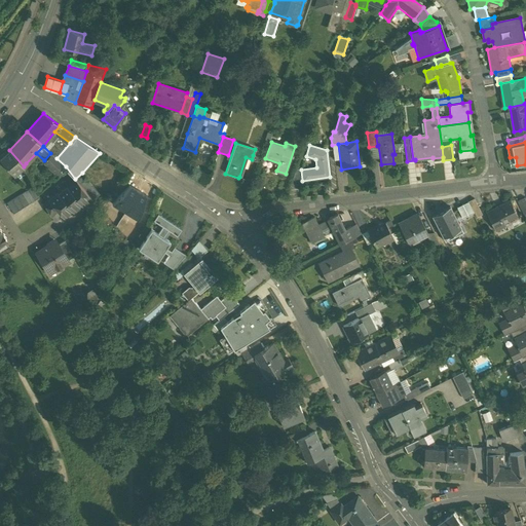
[(9,150),(9,149),(0,156),(0,158),(13,175),(23,167),(24,166),(9,150)]
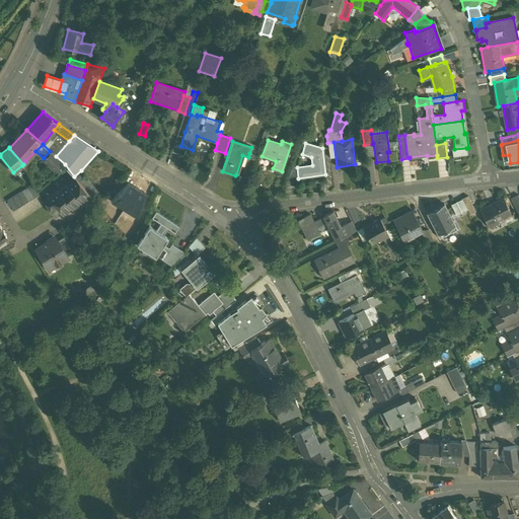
[(467,155),(466,148),(454,149),(452,150),(453,157),(467,155)]
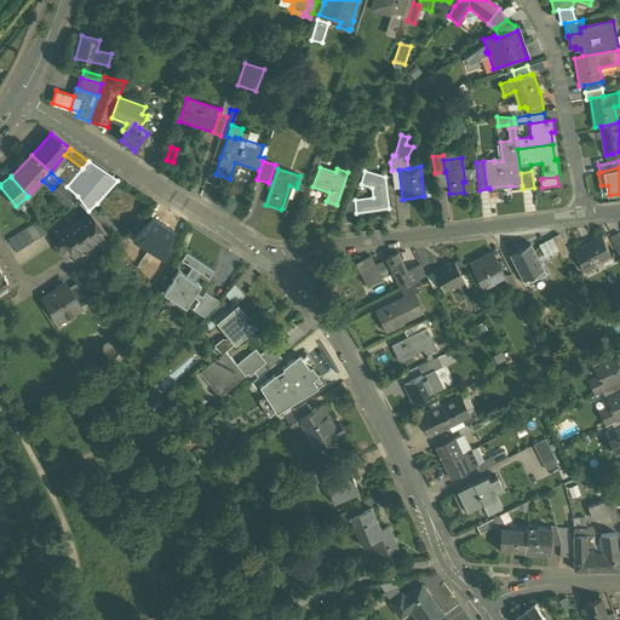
[(67,187),(59,181),(52,189),(69,205),(78,196),(67,187)]
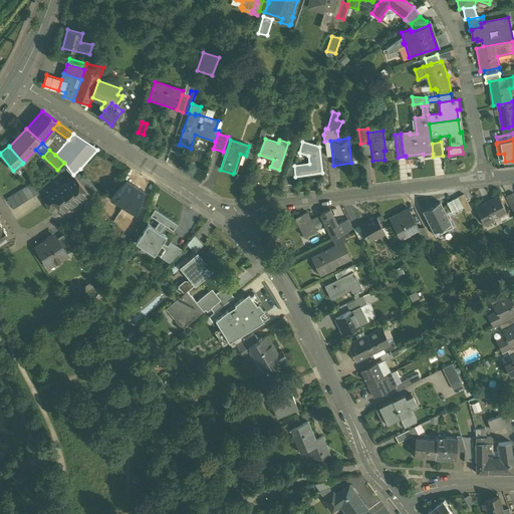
[(386,151),(383,151),(384,160),(394,159),(393,150),(386,151)]
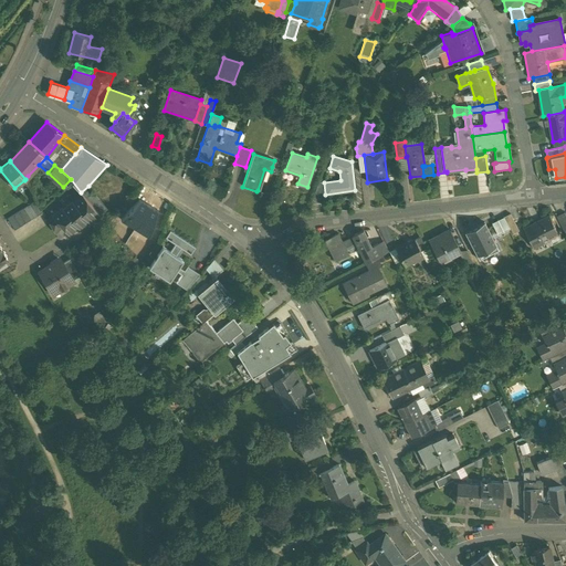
[(37,191),(28,176),(25,179),(24,180),(24,181),(32,194),(37,191)]
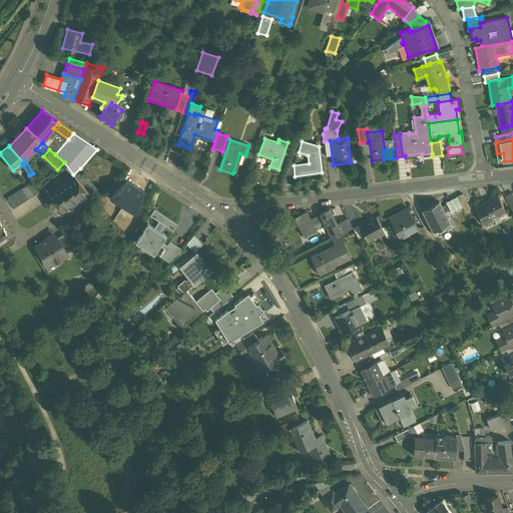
[(294,165),(288,164),(282,181),(292,184),(295,176),(294,165)]
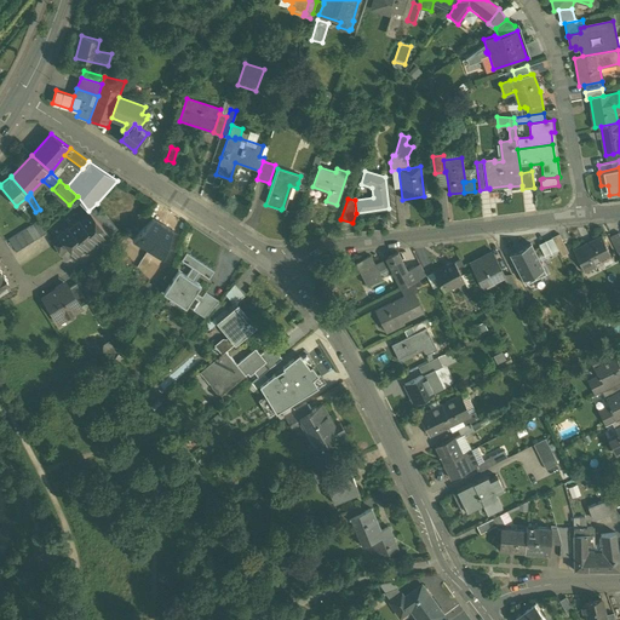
[(97,204),(89,211),(90,213),(91,213),(107,231),(107,233),(109,235),(118,228),(97,204)]
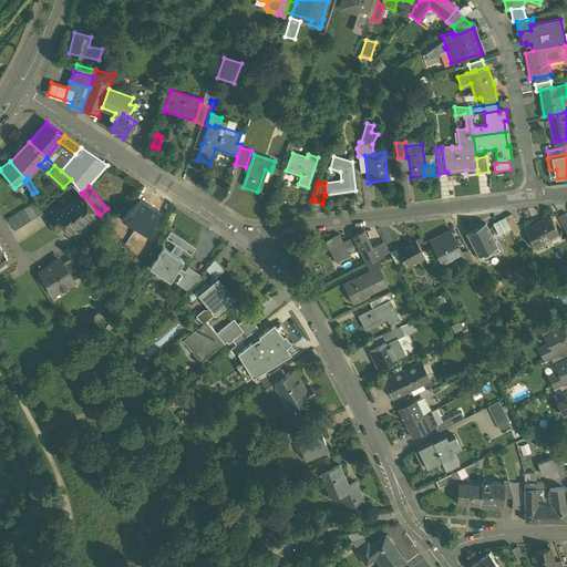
[(83,195),(82,195),(81,196),(80,195),(74,200),(74,202),(73,203),(86,218),(89,220),(98,213),(98,212),(83,195)]
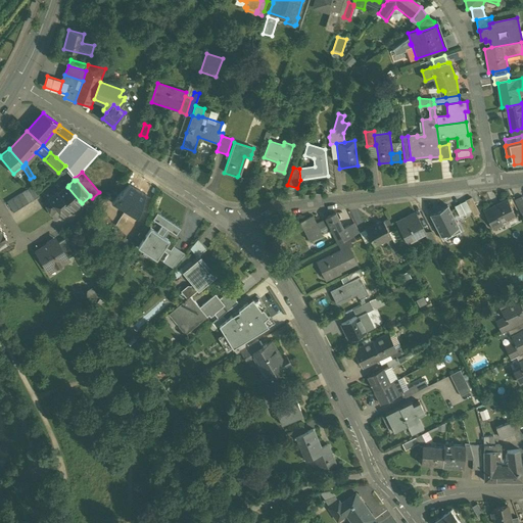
[(32,185),(7,201),(13,211),(39,195),(32,185)]
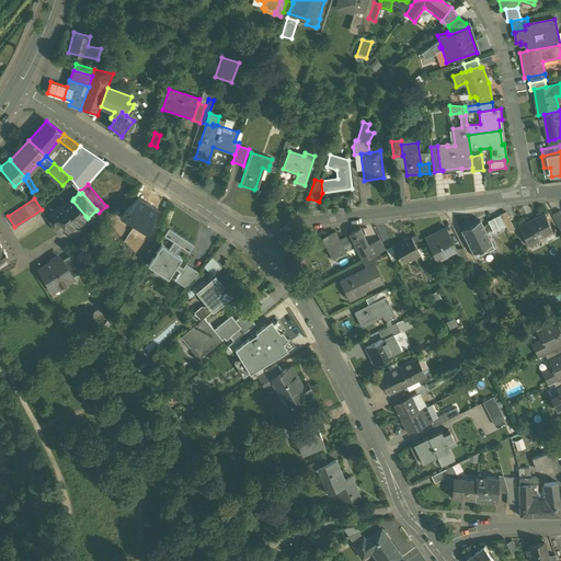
[(72,201),(71,198),(70,201),(69,199),(63,205),(64,205),(63,206),(76,222),(77,224),(86,216),(72,201)]
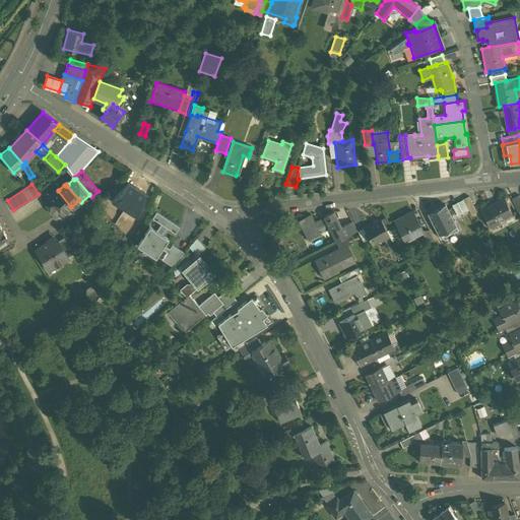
[(111,202),(124,209),(136,189),(128,184),(111,202)]
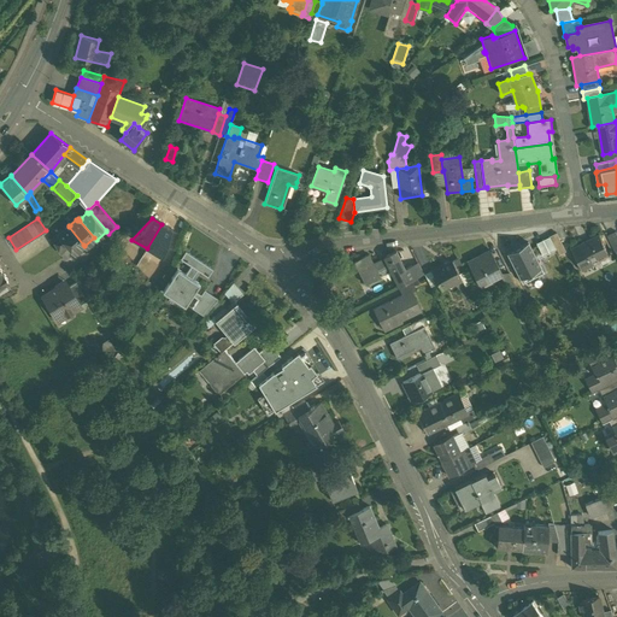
[(172,230),(162,224),(147,248),(163,258),(172,230)]
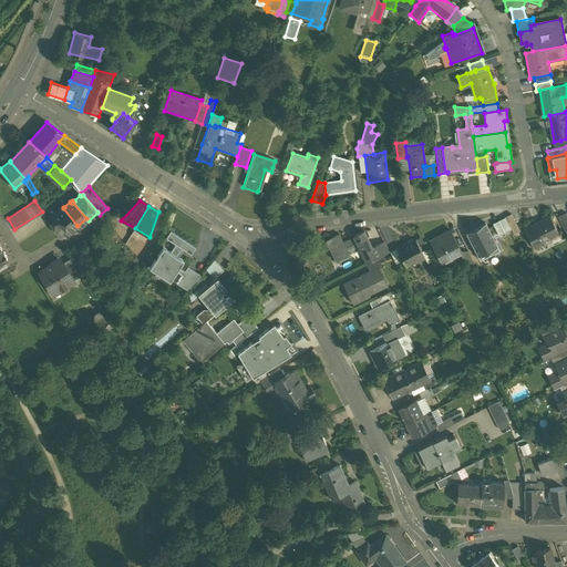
[(63,208),(62,207),(60,208),(60,207),(53,213),(54,214),(52,215),(62,226),(68,233),(76,225),(63,208)]
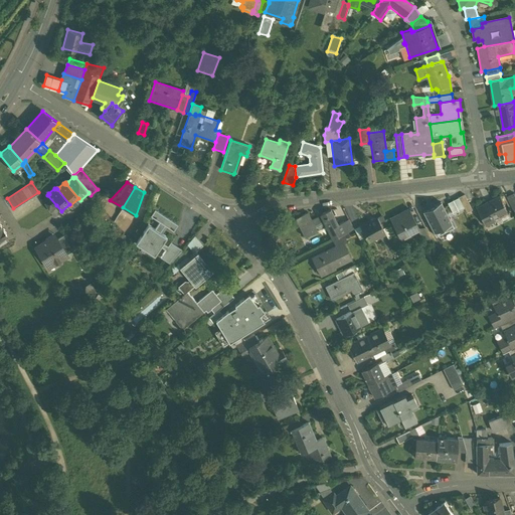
[(98,189),(91,195),(98,202),(104,196),(98,189)]
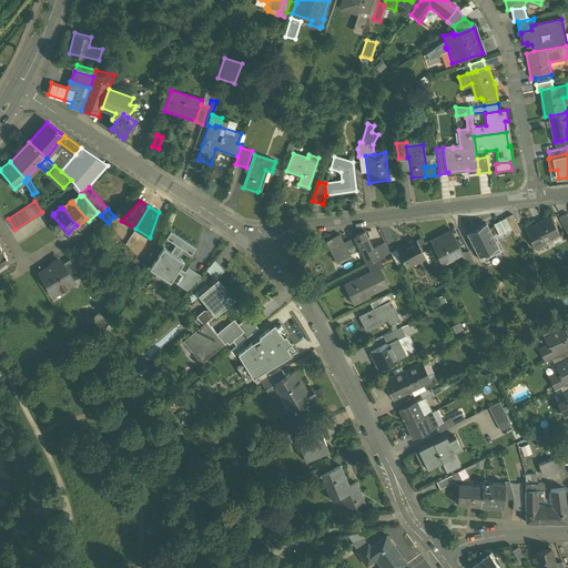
[(52,215),(48,220),(56,233),(62,226),(52,215)]
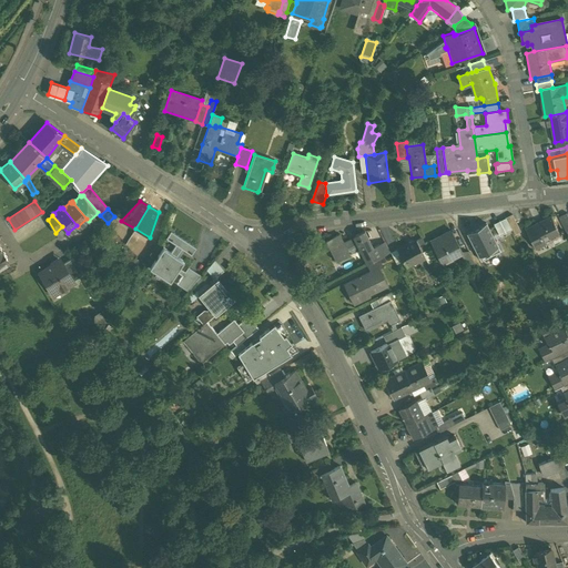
[(511,215),(506,217),(511,230),(517,226),(511,215)]
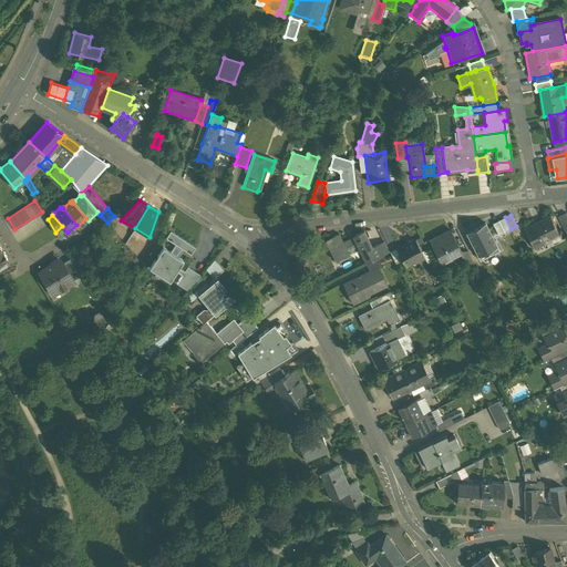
[(550,216),(535,224),(535,223),(524,228),(534,248),(545,243),(543,239),(558,233),(550,216)]
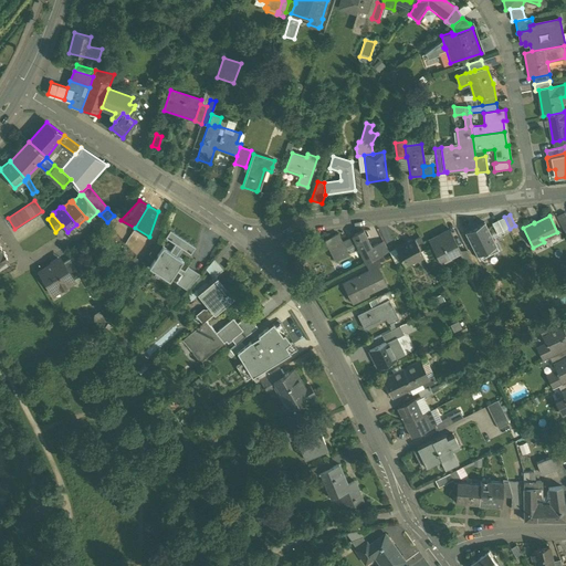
[(510,229),(504,217),(492,223),(498,234),(510,229)]
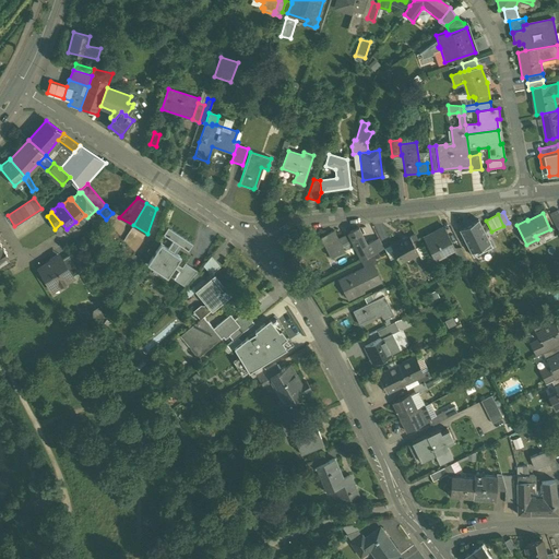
[(459,229),(473,257),(492,247),(478,219),(459,229)]
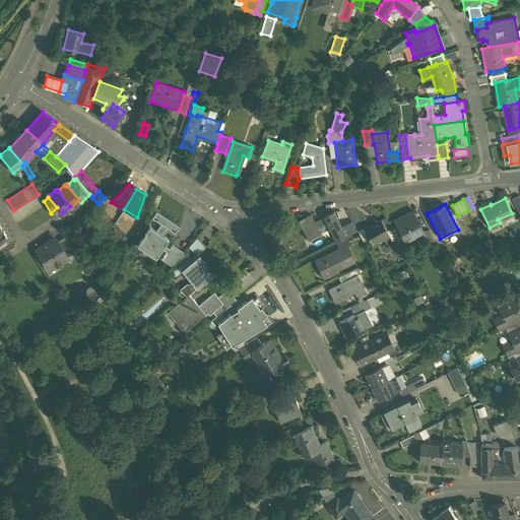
[(180,226),(156,211),(152,218),(160,224),(156,231),(161,235),(167,228),(175,234),(180,226)]
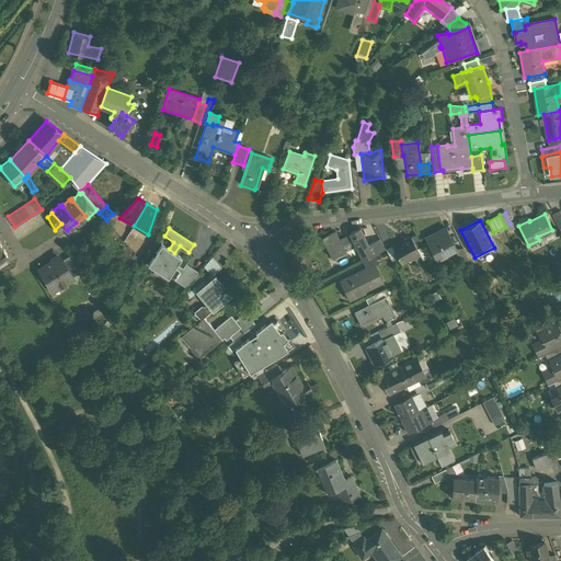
[(348,236),(339,240),(334,231),(321,238),(332,259),(345,252),(343,248),(353,243),(362,261),(363,261),(373,255),(378,253),(379,252),(374,241),(368,244),(359,228),(348,235),(348,236)]
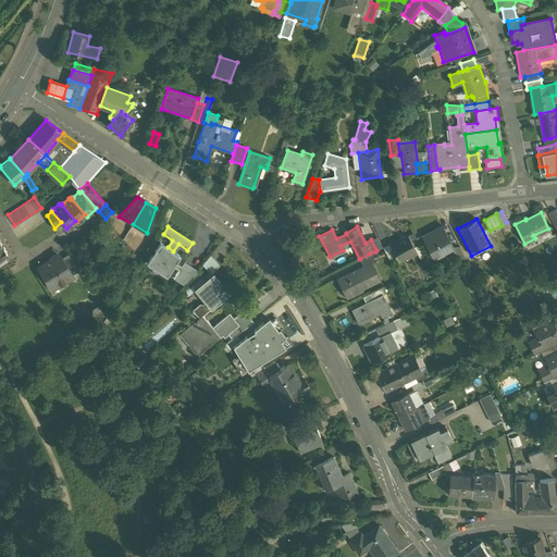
[(442,226),(437,229),(437,230),(422,237),(432,256),(452,246),(442,226)]
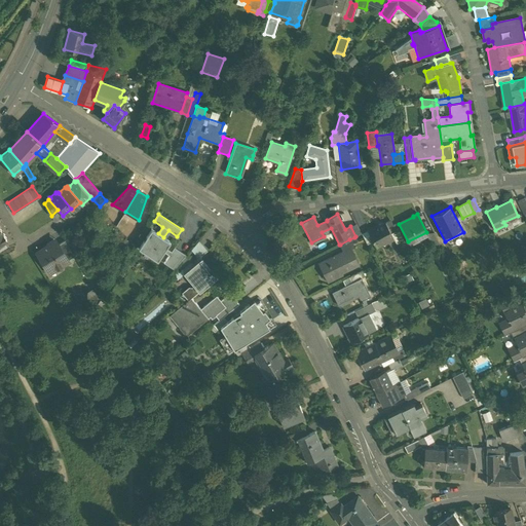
[(390,220),(385,223),(389,233),(396,230),(390,220)]
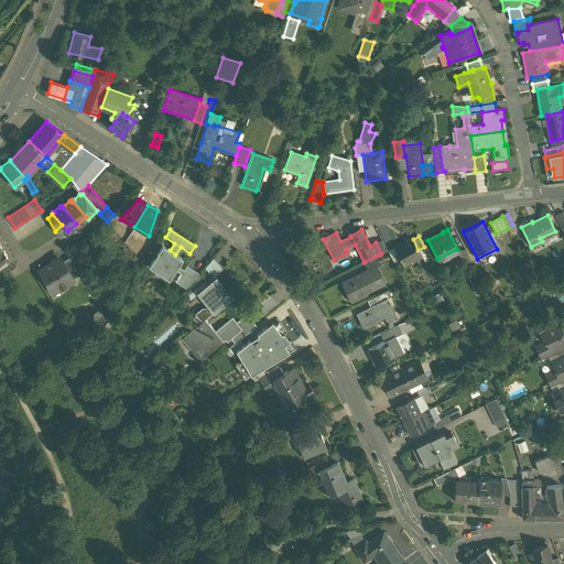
[(413,239),(404,243),(403,242),(393,247),(402,266),(413,259),(412,257),(420,253),(418,250),(413,239)]
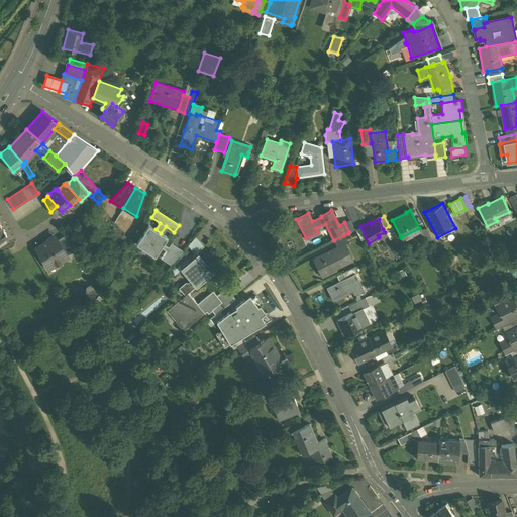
[(350,220),(344,222),(349,232),(354,230),(350,220)]
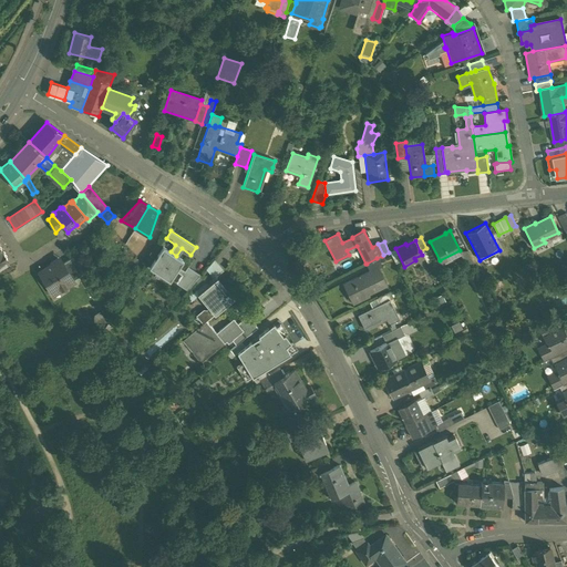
[(171,251),(163,247),(150,268),(169,281),(176,271),(179,267),(184,260),(176,256),(171,251)]
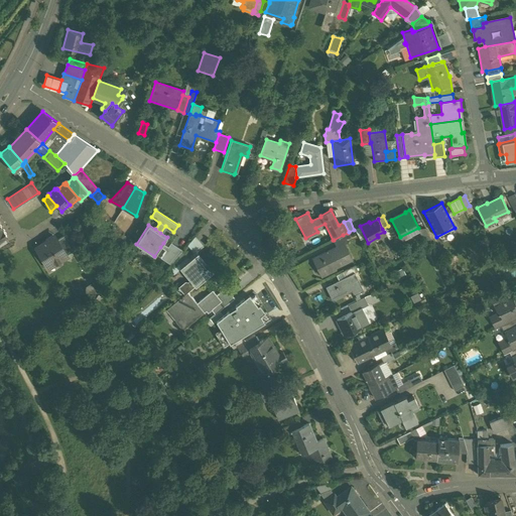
[(430,239),(425,229),(419,232),(424,242),(430,239)]
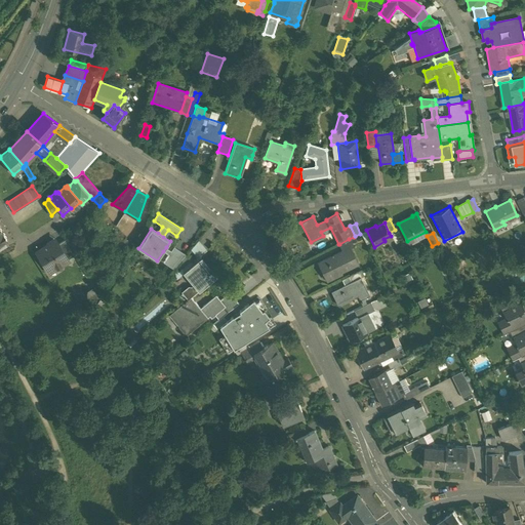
[(349,239),(339,244),(342,250),(350,247),(353,246),(352,243),(349,239)]
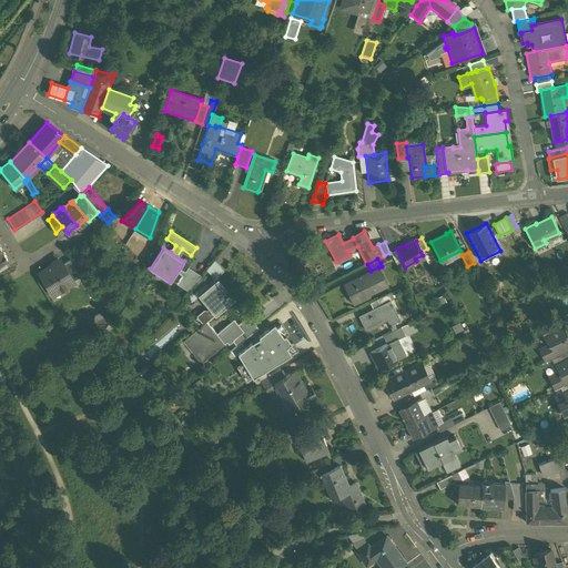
[(70,260),(62,264),(73,281),(80,276),(70,260)]
